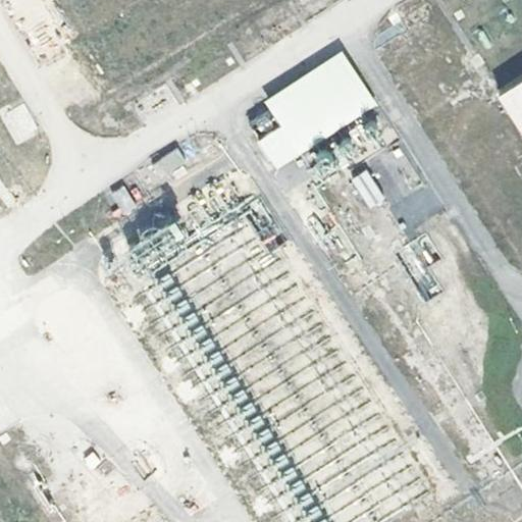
[(344,51),(263,100),(279,127),(257,141),(274,169),(377,107),(344,51)]
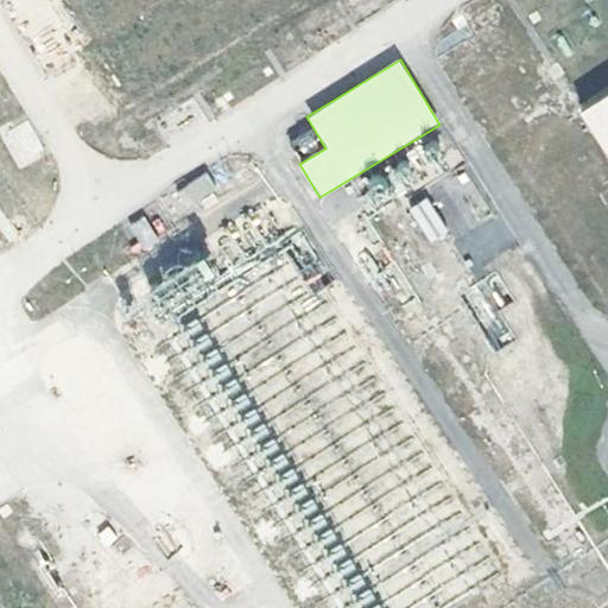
[(607,93),(576,114),(607,164),(607,93)]
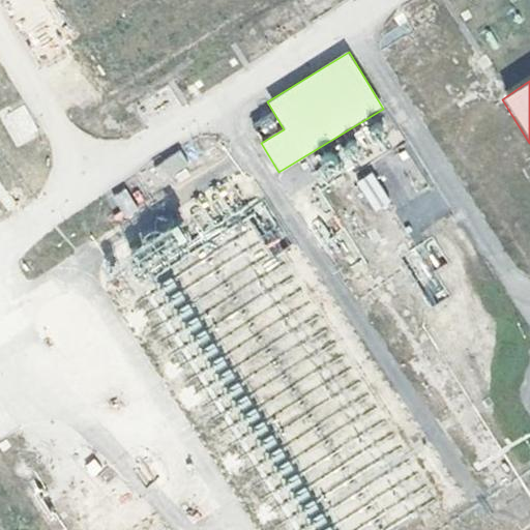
[(23,105),(0,116),(0,118),(17,147),(39,134),(23,105)]
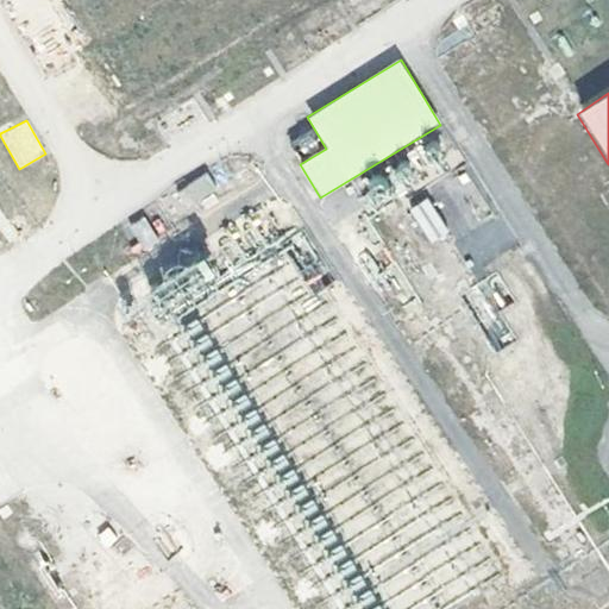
[(205,170),(180,190),(194,207),(219,188),(205,170)]
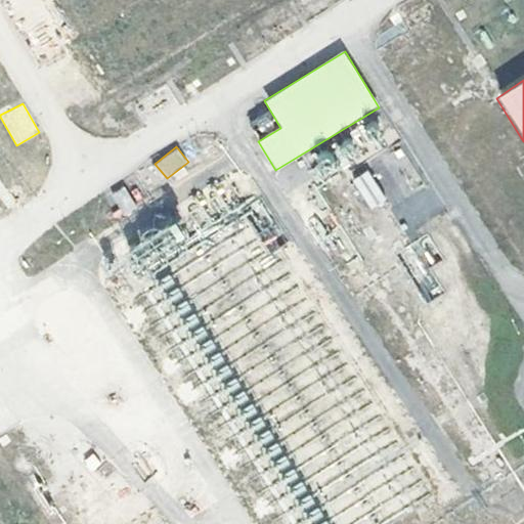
[(370,210),(386,201),(367,170),(352,179),(370,210)]
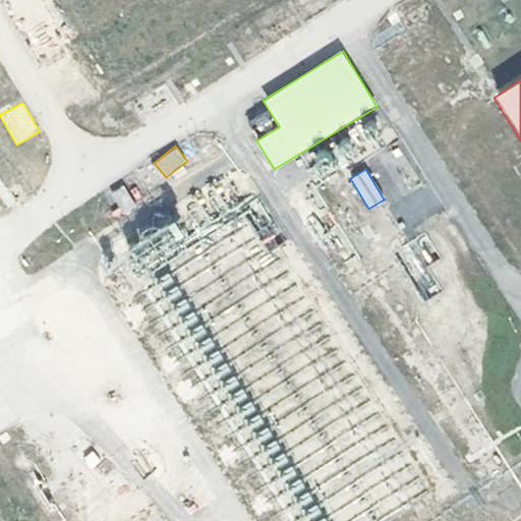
[(111,191),(122,213),(135,206),(125,184),(111,191)]
